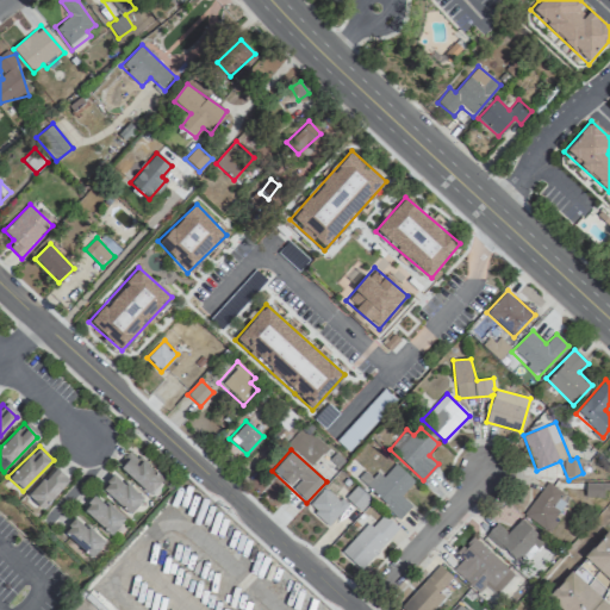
[(162,478),(132,453),(119,467),(149,493),(162,478)]
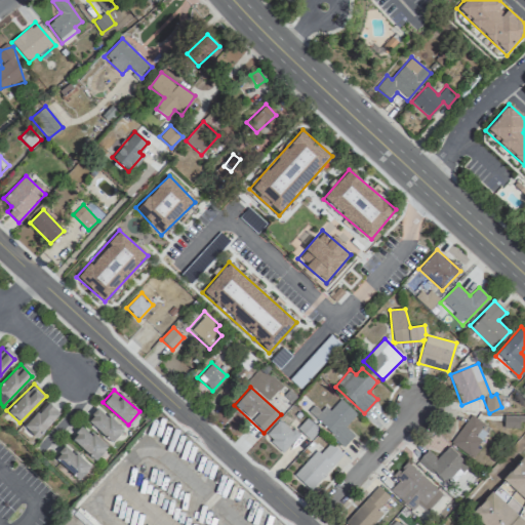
[(357,415),(339,398),(322,414),(318,410),(313,414),(342,446),(355,435),(346,426),(357,415)]
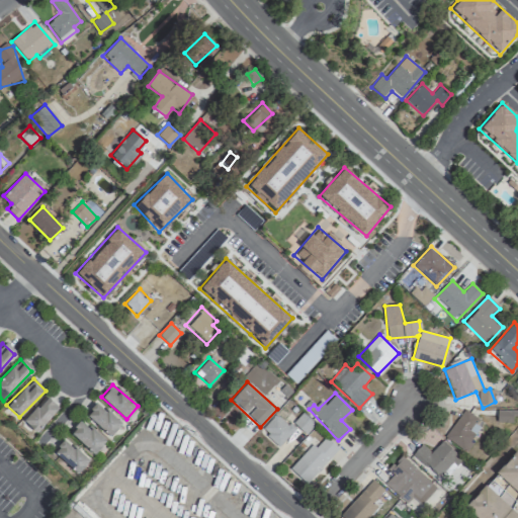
[(35,431),(59,409),(48,397),(24,420),(35,431)]
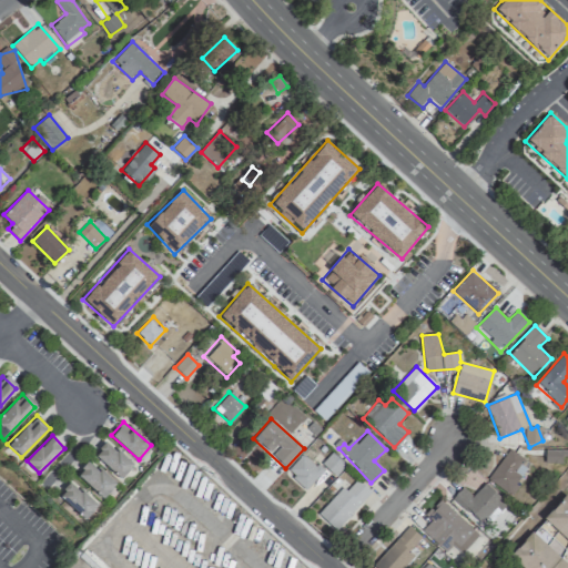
[(94,454),(121,478),(133,464),(107,439),(94,454)]
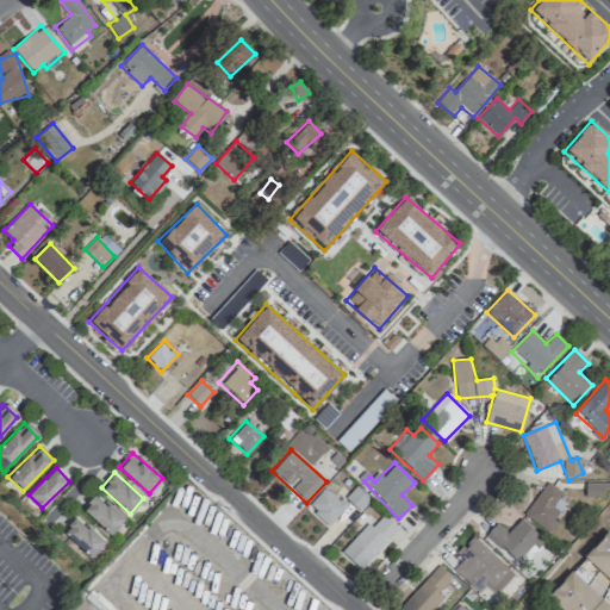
[(570,499),(547,481),(524,514),(547,530),(570,499)]
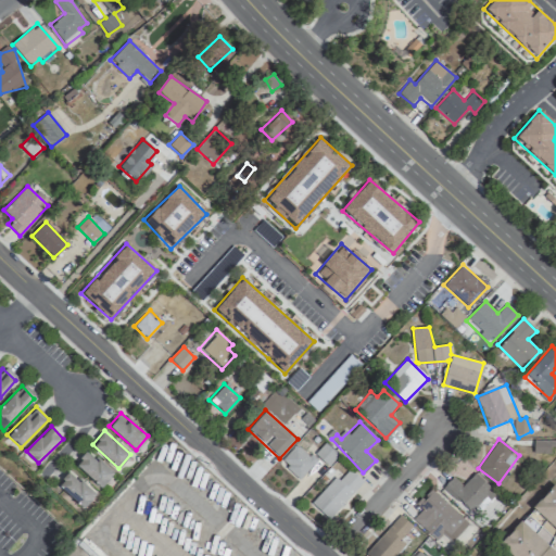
[(554,441),(533,440),(533,450),(554,451),(554,441)]
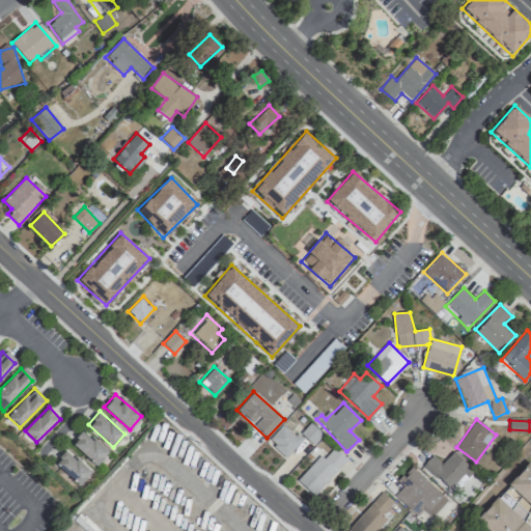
[(323,435),(309,422),(300,432),(313,445),(323,435)]
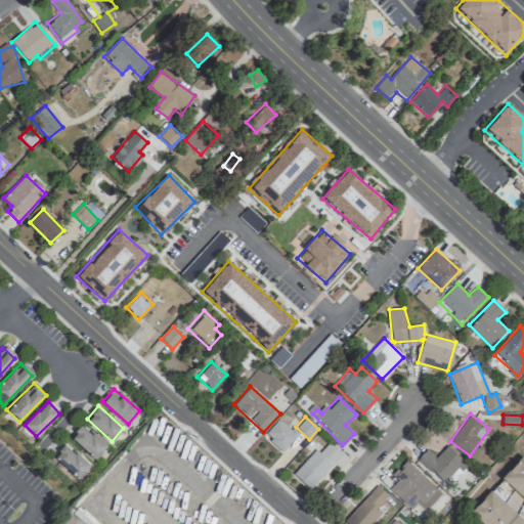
[(263,434),(281,451),(297,435),(278,418),(263,434)]
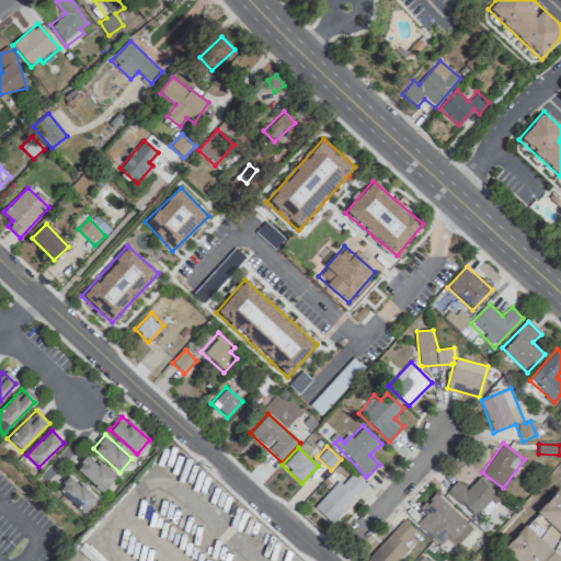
[(102,492),(114,478),(88,454),(76,467),(102,492)]
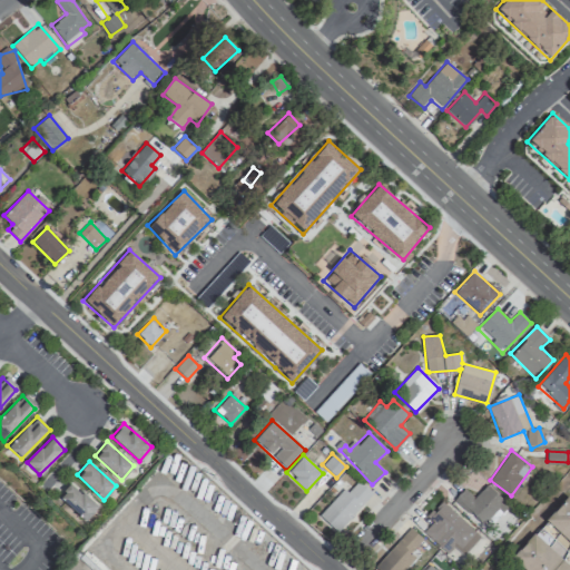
[(318,516),(335,531),(372,494),(355,478),(318,516)]
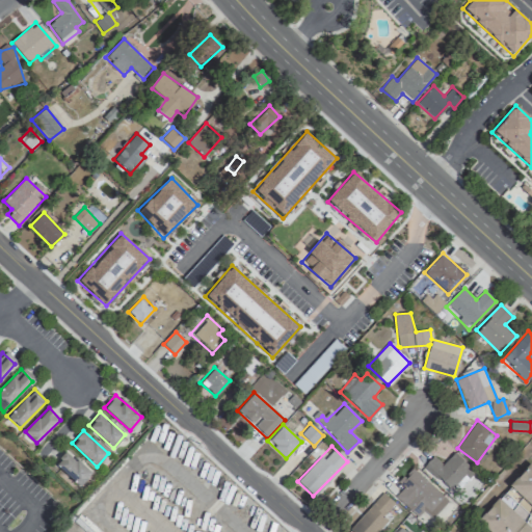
[(54,463),(80,487),(92,474),(67,450),(54,463)]
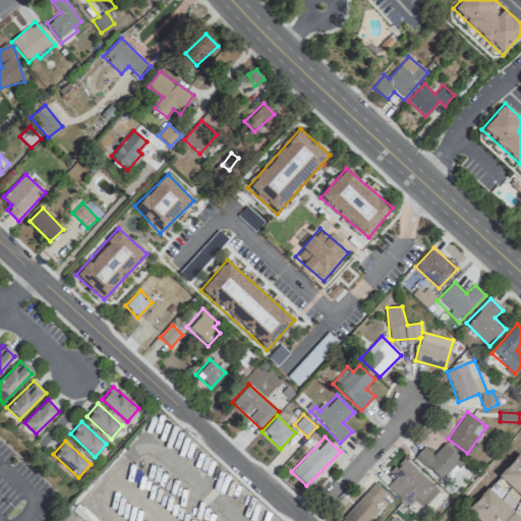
[(415,458),(443,482),(463,460),(444,442),(433,454),(425,446),(415,458)]
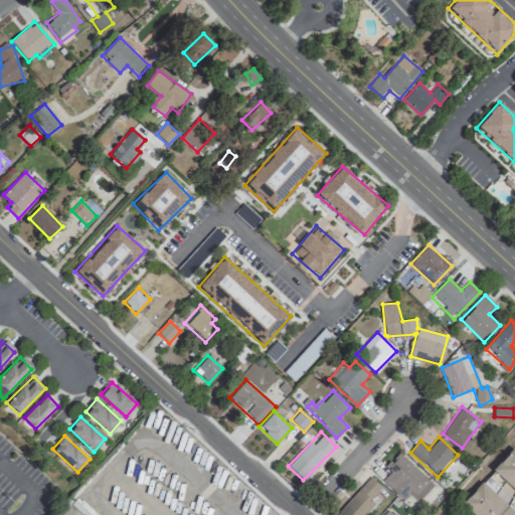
[(514,489),(514,449),(513,448),(493,470),(514,489)]
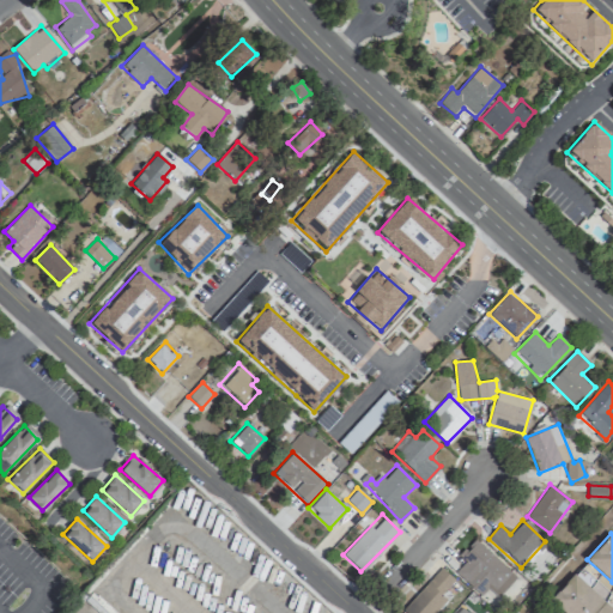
[(459,556),(466,563),(456,572),(480,596),(490,586),(498,594),(515,576),(475,538),(459,556)]
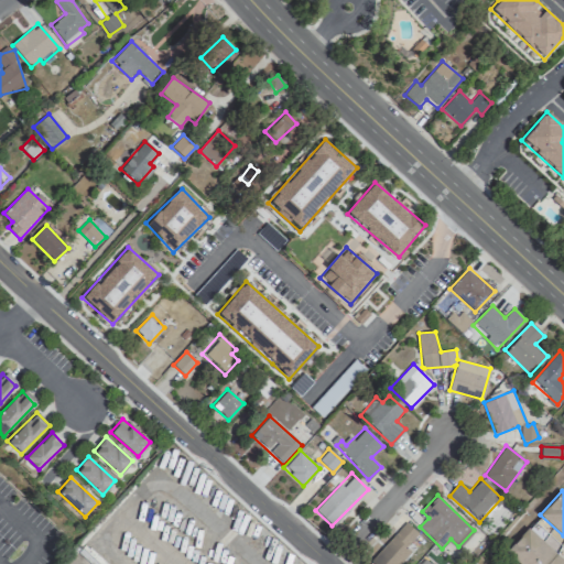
[(370,560),(375,563),(397,563),(422,539),(407,523),(370,560)]
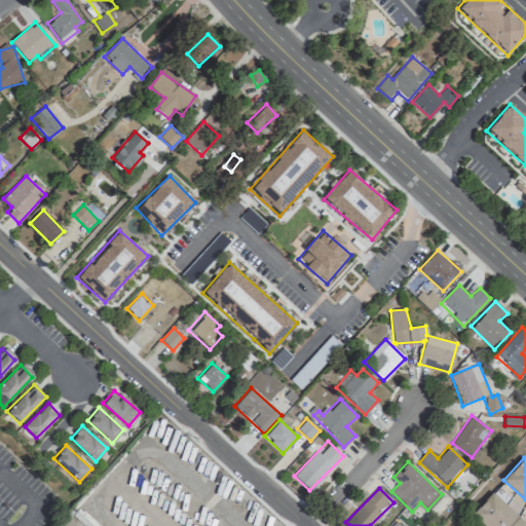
[(484,525),(525,525),(525,523),(492,492),(472,515),(484,525)]
